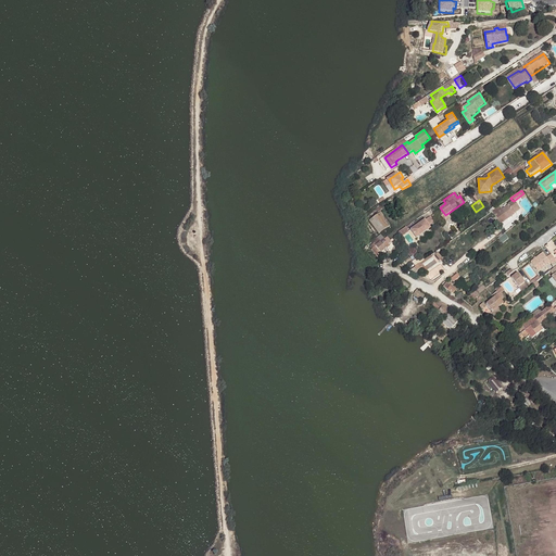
[(503,203),(494,210),(503,222),(519,210),(514,201),(512,200),(508,202),(509,204),(505,206),(503,203)]
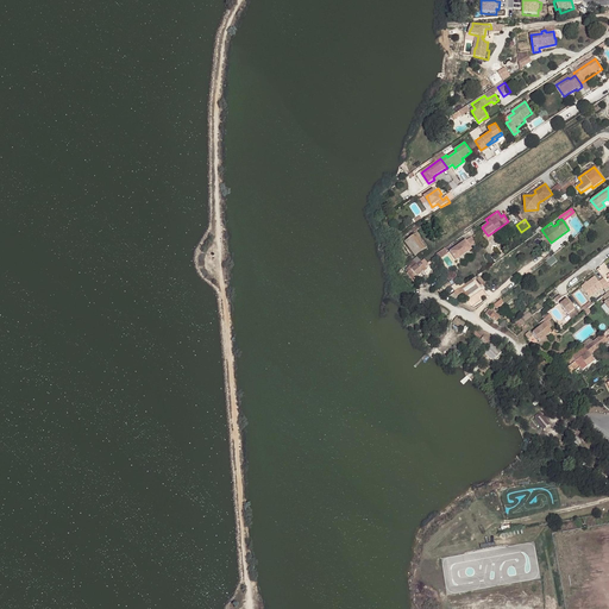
[(427,246),(418,233),(406,242),(415,256),(427,246)]
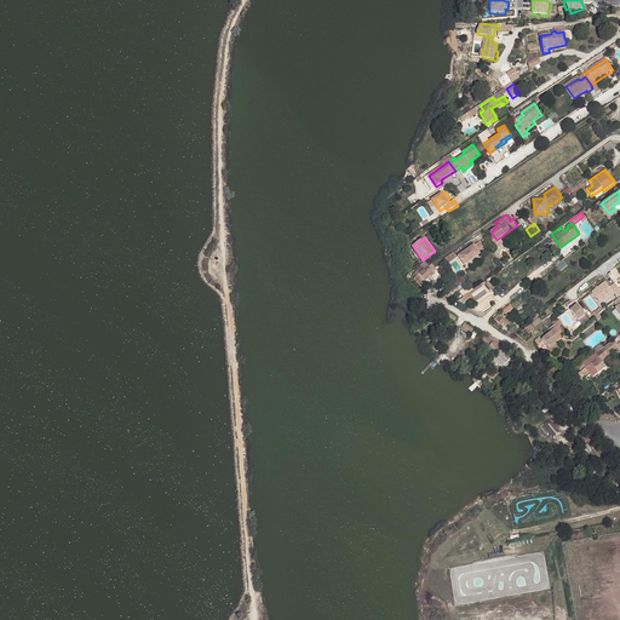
[(505,242),(500,237),(497,240),(494,241),(498,247),(505,242)]
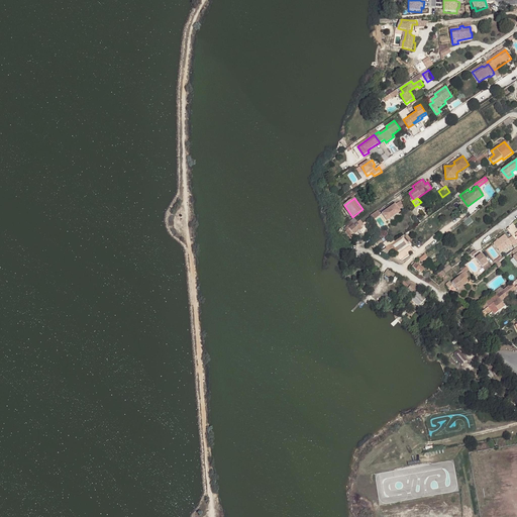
[(388,220),(401,211),(399,209),(405,205),(401,200),(383,212),(388,220)]
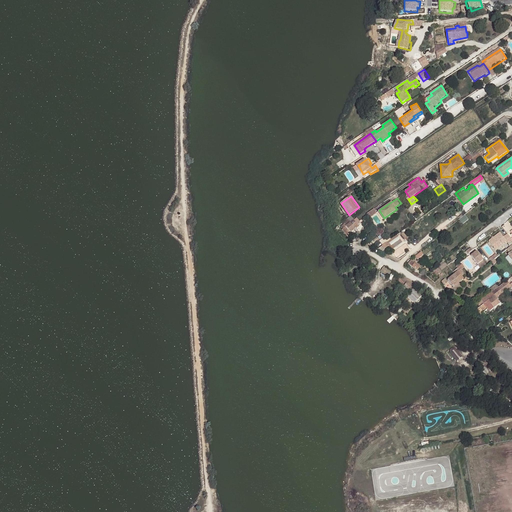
[(351,216),(347,219),(355,229),(359,225),(358,224),(354,219),(351,216)]
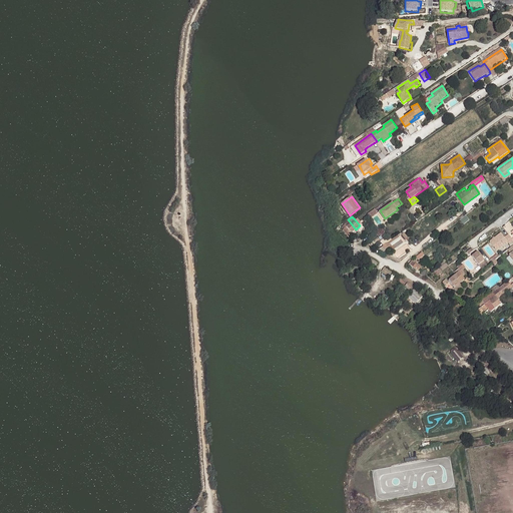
[(347,217),(344,219),(347,224),(344,226),(345,228),(344,229),(349,234),(356,229),(348,219),(347,217)]
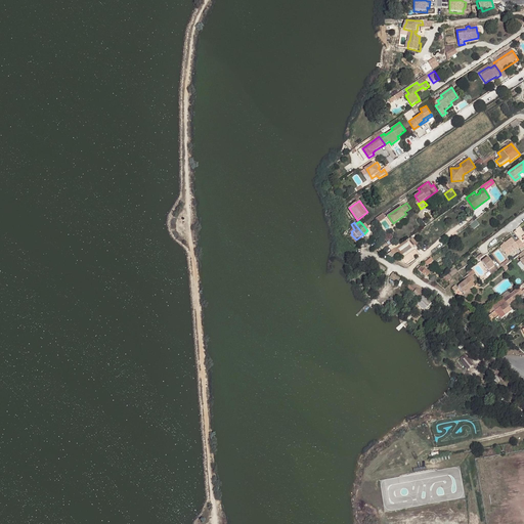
[(523,251),(523,245),(520,239),(516,243),(513,237),(501,246),(508,255),(519,247),(523,252),(523,251)]
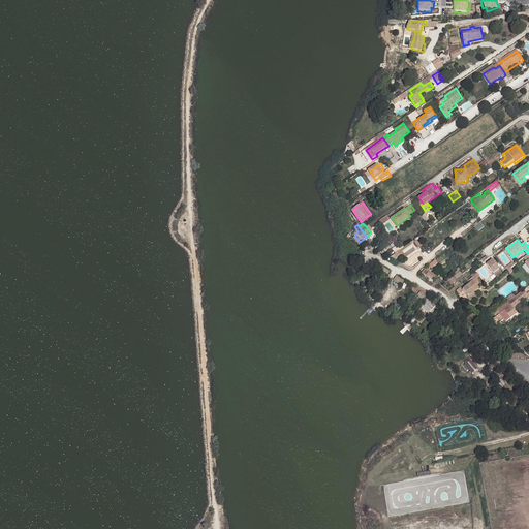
[(494,259),(488,263),(494,273),(500,269),(494,259)]
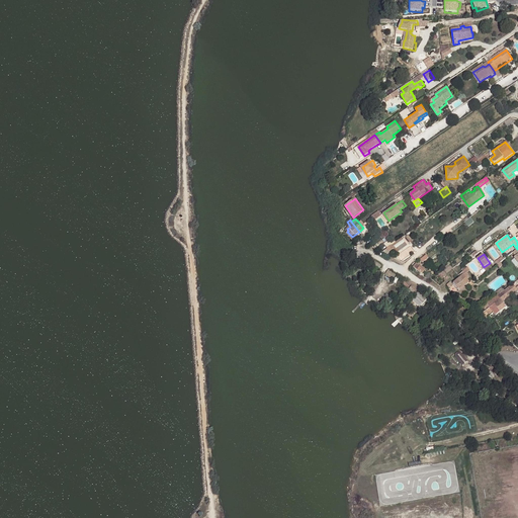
[(378,269),(381,265),(373,260),(370,264),(378,269)]
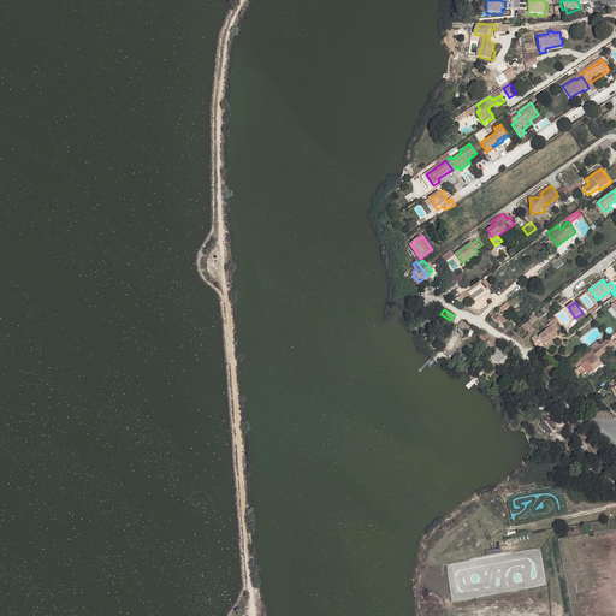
[(467,332),(471,327),(462,321),(458,326),(467,332)]
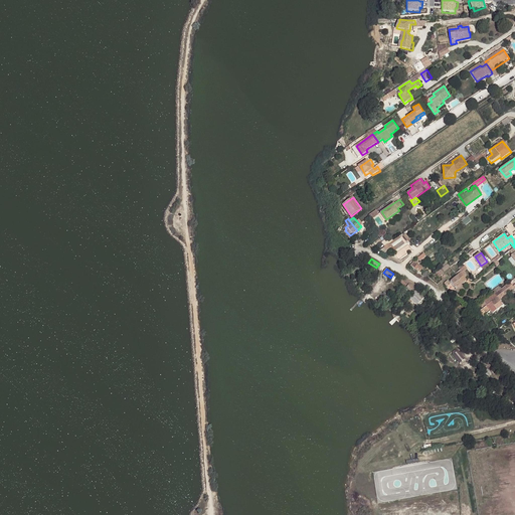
[(444,274),(441,269),(436,273),(440,278),(444,274)]
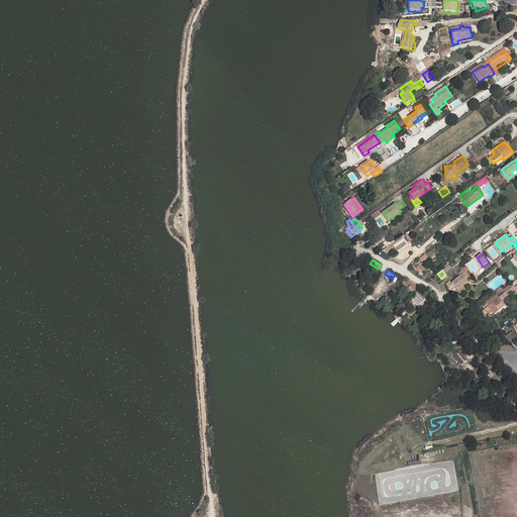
[(464,270),(459,274),(460,276),(452,282),(458,289),(469,282),(467,279),(470,277),(467,273),(464,270)]
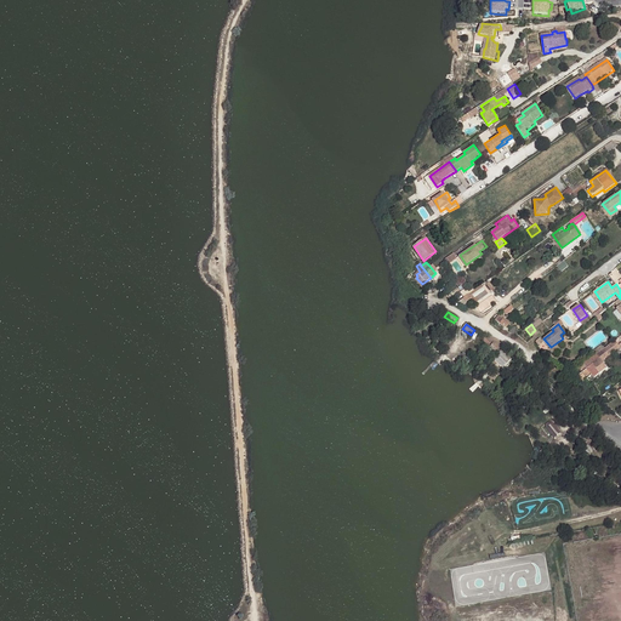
[(495,352),(499,348),(493,342),(486,336),(483,340),(495,352)]
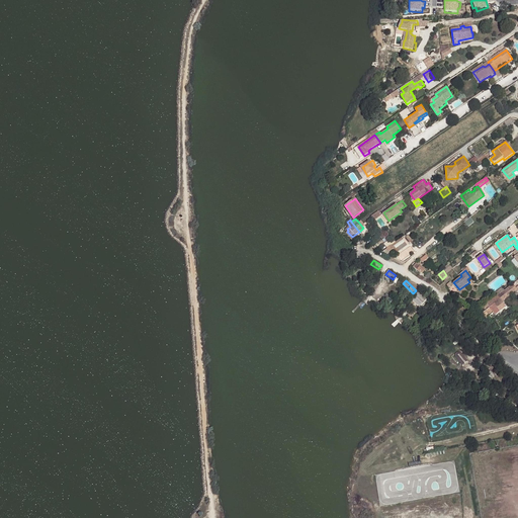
[(516,288),(513,284),(505,290),(497,296),(475,313),(481,320),(484,318),(490,313),(488,310),(490,308),(496,315),(500,312),(495,306),(501,300),(517,289),(516,288)]
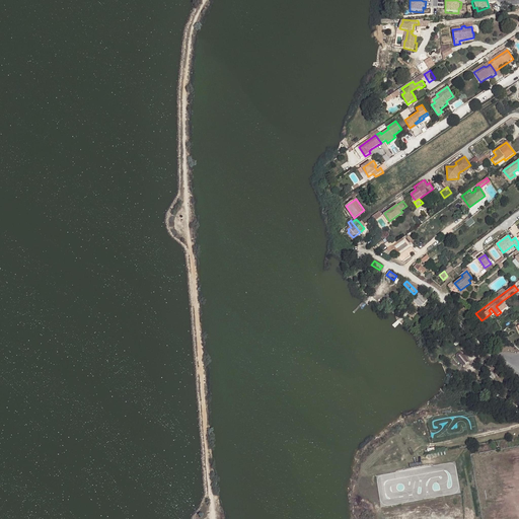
[(498,297),(506,291),(503,288),(495,294),(498,297)]
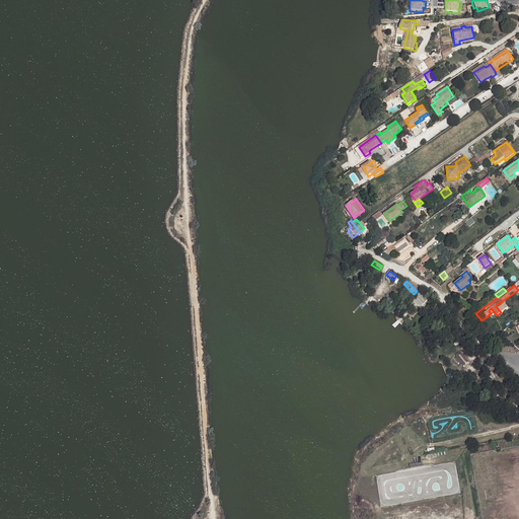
[(424,303),(428,299),(420,291),(416,296),(424,303)]
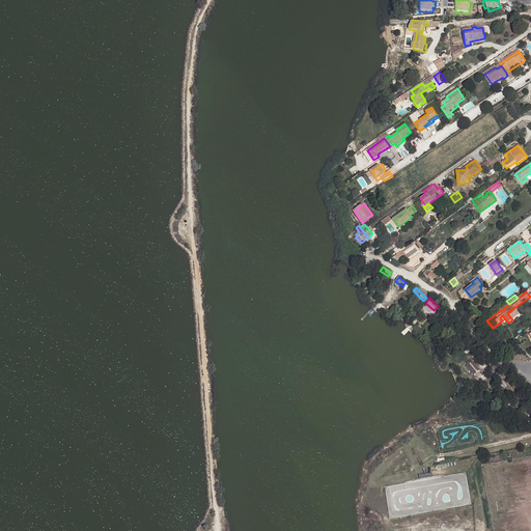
[(507,313),(512,319),(519,314),(513,308),(507,313)]
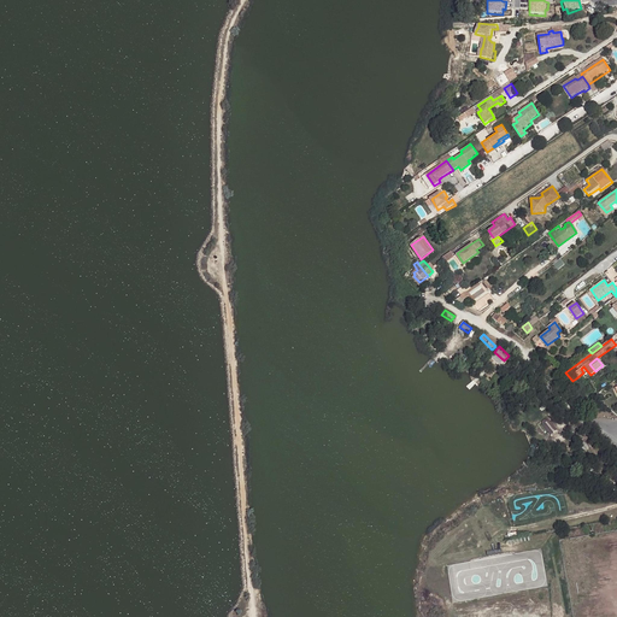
[(562,377),(565,372),(554,364),(550,369),(562,378),(562,377)]
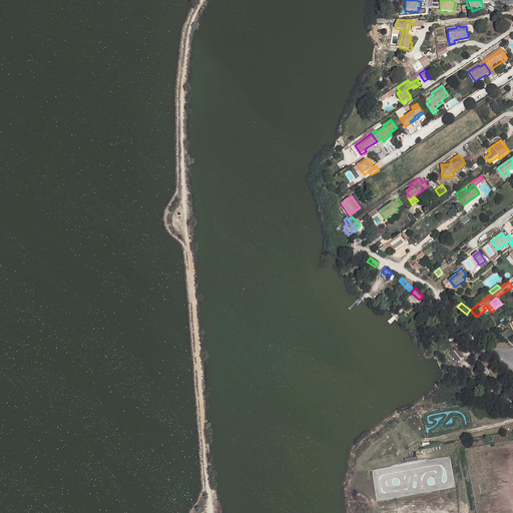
[(440,321),(443,317),(438,312),(435,315),(440,321)]
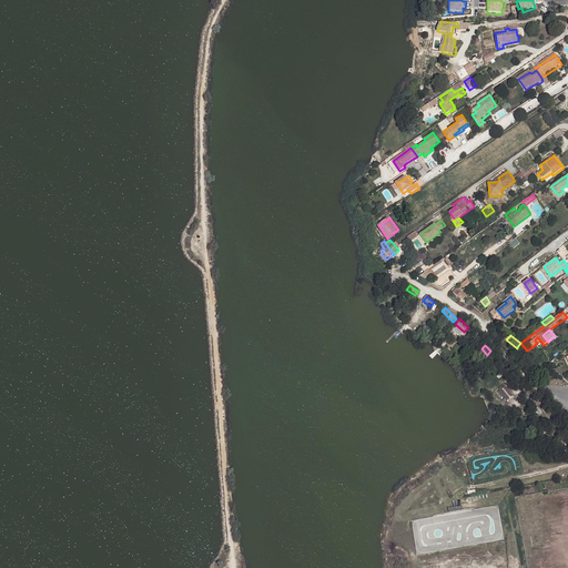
[(506,374),(509,371),(504,364),(500,367),(506,374)]
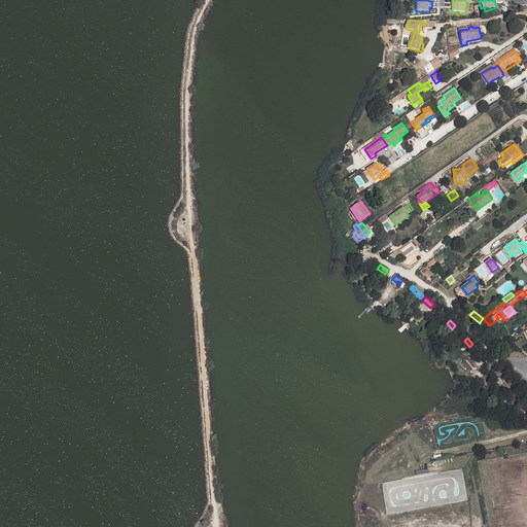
[(471,370),(477,365),(467,357),(463,361),(471,370)]
